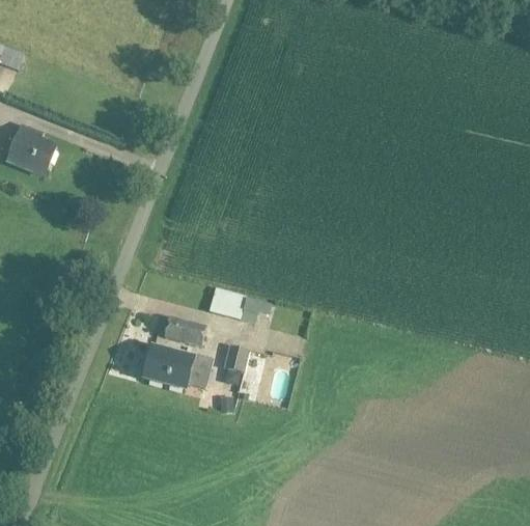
[(34,132),(21,127),(7,160),(44,174),(55,145),(32,136),(34,132)]
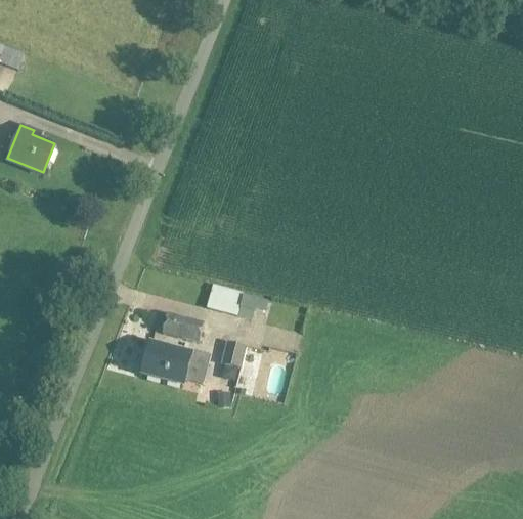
[(207,305),(236,312),(242,291),(212,283),(207,305)]
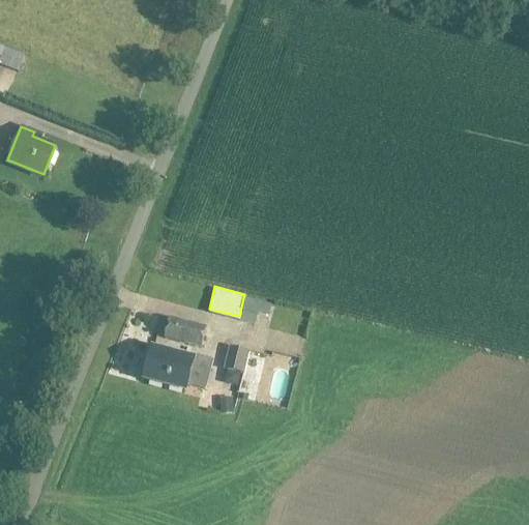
[(164,336),(202,345),(206,325),(169,316),(164,336)]
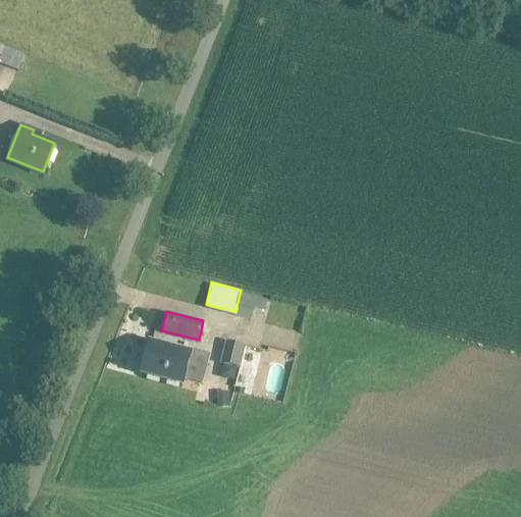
[(185,376),(202,380),(210,351),(189,345),(188,349),(150,339),(142,370),(184,381),(185,376)]
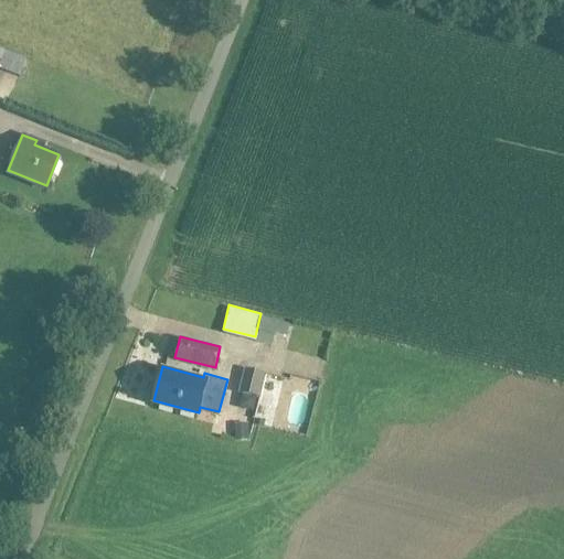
[(244,367),(240,390),(259,395),(265,372),(244,367)]
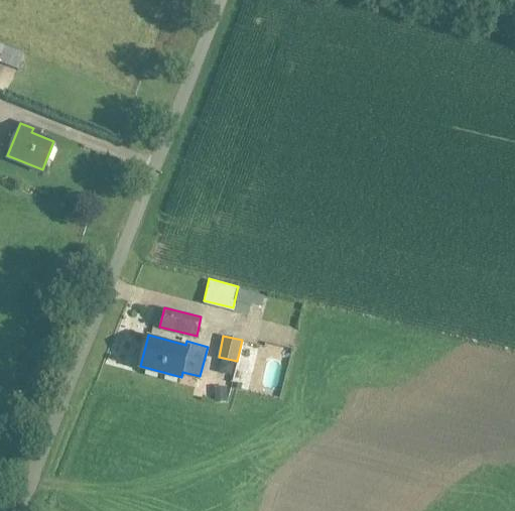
[(207,371),(207,386),(219,385),(218,371),(207,371)]
